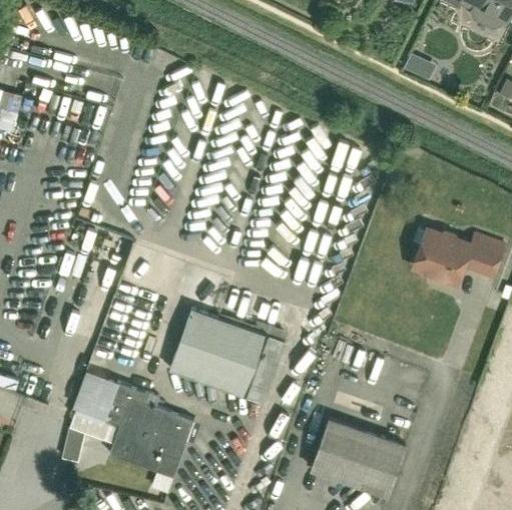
[(511,12),(511,0),(461,0),(459,4),(475,12),(472,18),(499,31),(502,25),(506,27),(511,12)]
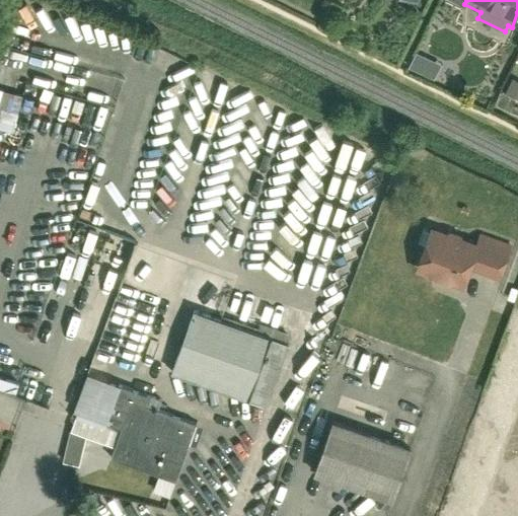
[(415,56),(409,70),(421,75),(428,61),(415,56)]
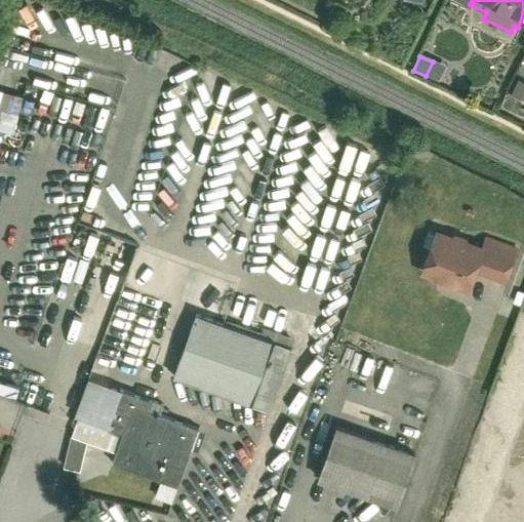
[(523,84),(518,81),(510,98),(523,105),(523,84)]
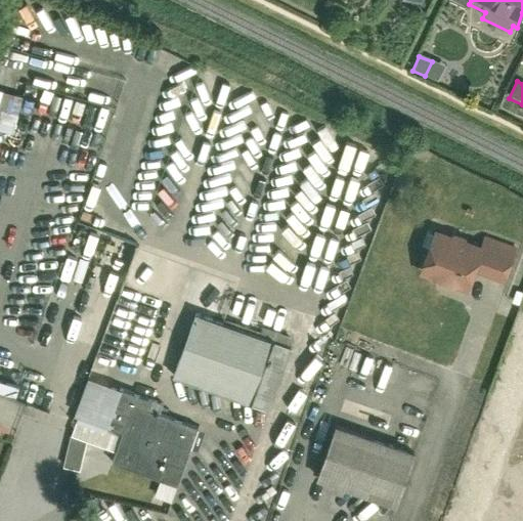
[(0,129),(15,131),(17,112),(19,112),(22,95),(0,92),(0,129)]
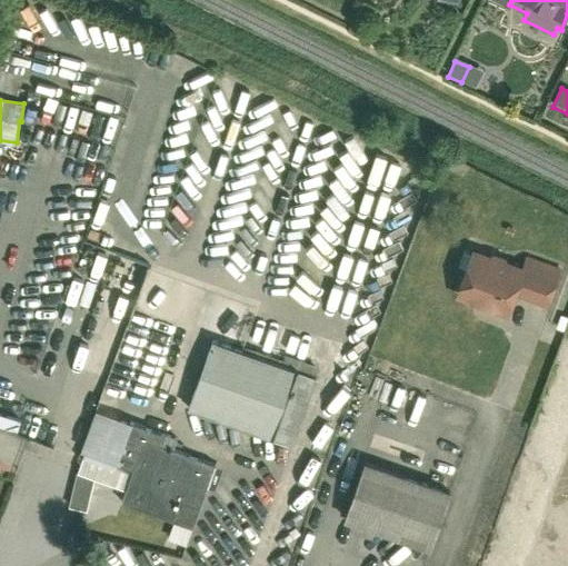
[(465,274),(454,300),(507,321),(516,298),(549,311),(564,276),(526,260),(522,268),(482,252),(485,247),(470,240),(466,252),(472,255),(465,274)]
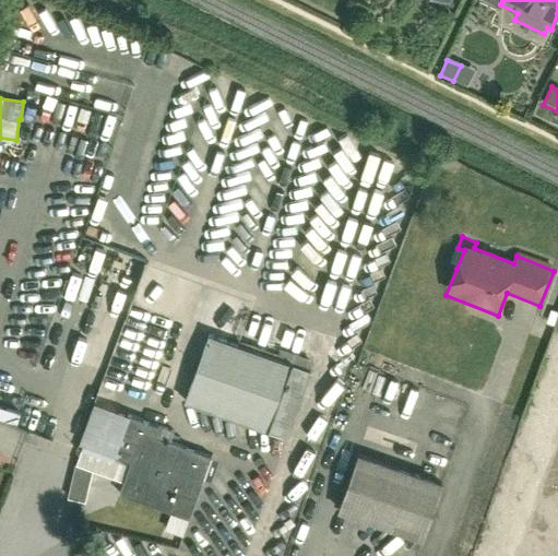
[(456,269),(464,250),(458,248),(455,247),(448,265),(456,269)]
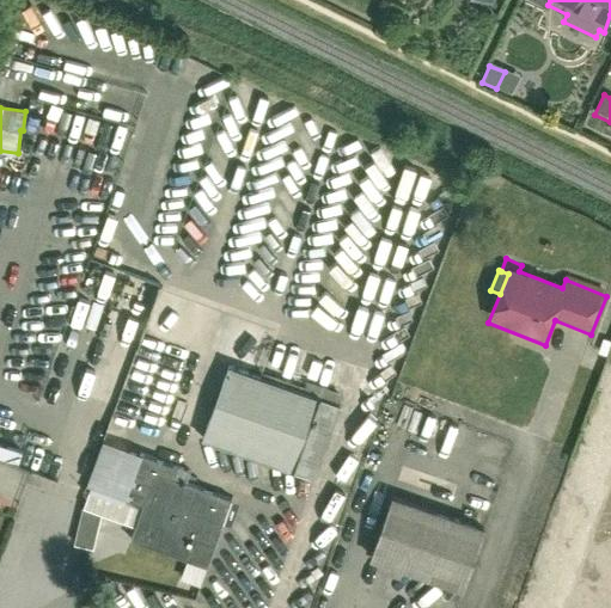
[(289,392),(228,370),(202,443),(293,476),(319,403),(289,392)]
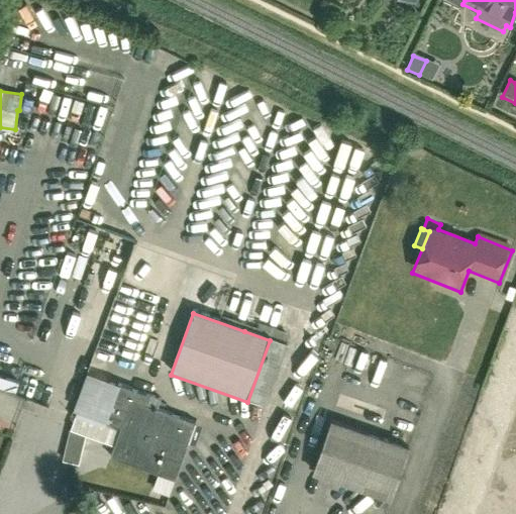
[(244,331),(270,340),(247,402),(263,408),(288,336),(247,322),(244,331)]
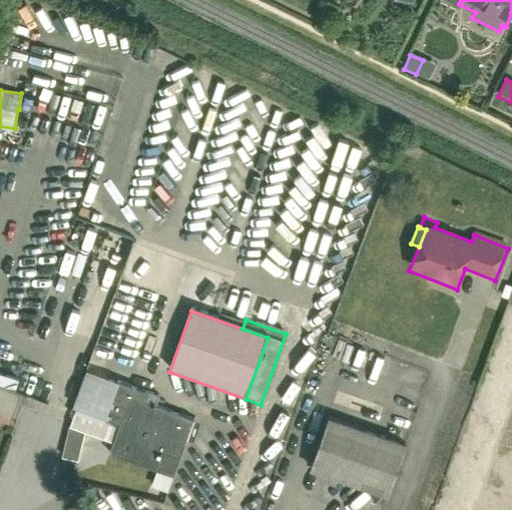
[(25,364),(11,359),(4,378),(18,384),(25,364)]
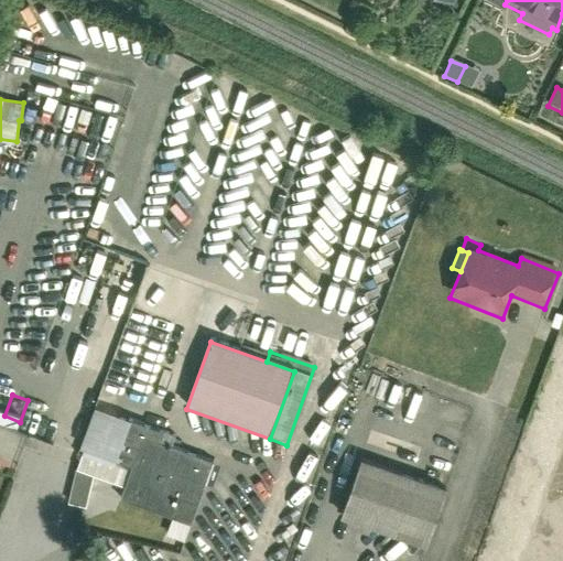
[(84,455),(115,466),(131,423),(95,410),(79,453),(84,455)]
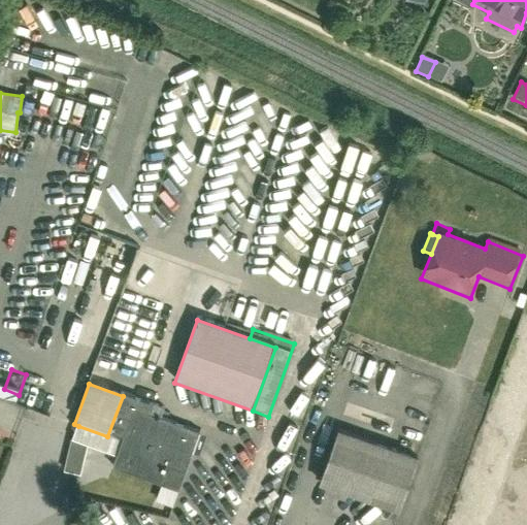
[(117,459),(113,469),(178,493),(200,434),(161,420),(164,409),(138,400),(123,443),(117,459)]
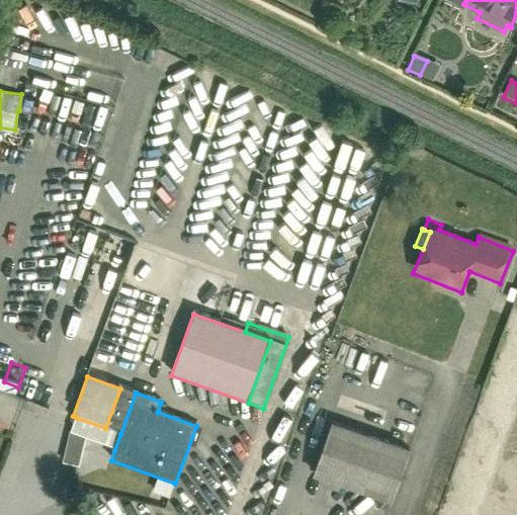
[(114,450),(120,434),(105,428),(77,418),(72,434),(85,439),(114,450)]
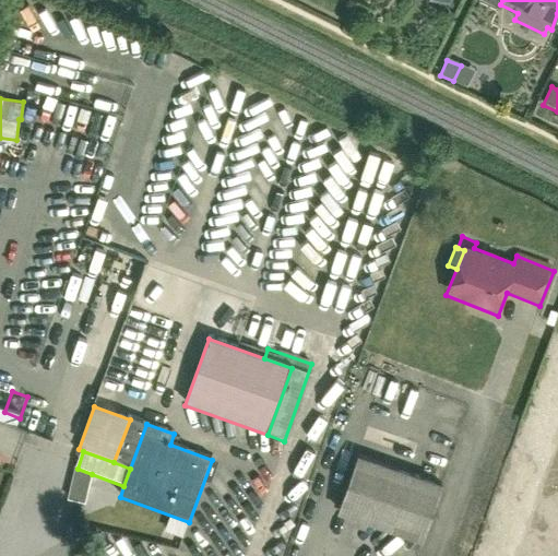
[(443,486),(358,456),(337,512),(423,543),(443,486)]
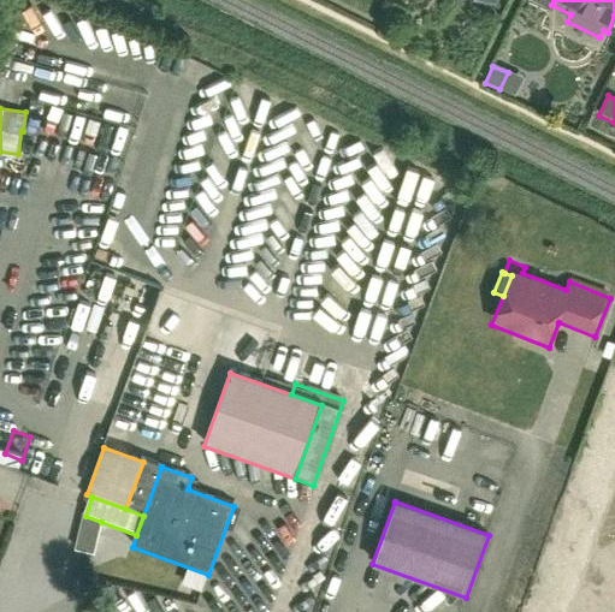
[(101,522),(86,516),(76,551),(92,554),(101,522)]
